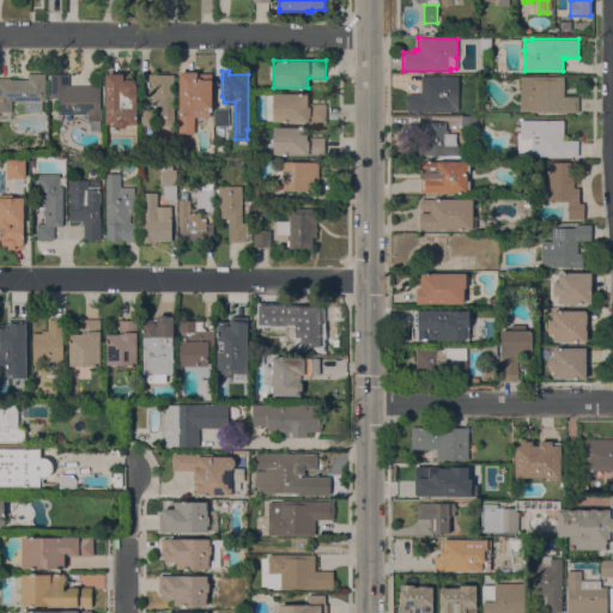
[(105,73),(110,73),(111,73),(111,72),(117,72),(117,73),(123,73),(123,80),(126,79),(128,79),(132,79),(134,82),(137,85),(137,87),(137,92),(137,123),(127,123),(127,125),(125,126),(123,127),(121,127),(120,127),(119,126),(116,125),(111,125),(111,123),(105,123),(105,73)]
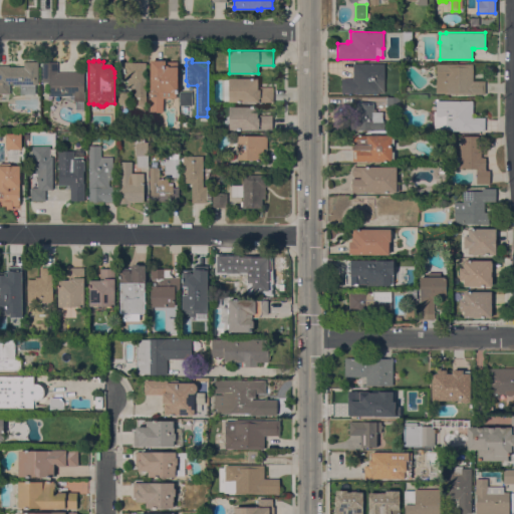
[(150,60),(166,60),(166,61),(178,61),(178,92),(176,92),(176,97),(163,97),(163,111),(150,111),(150,60)]
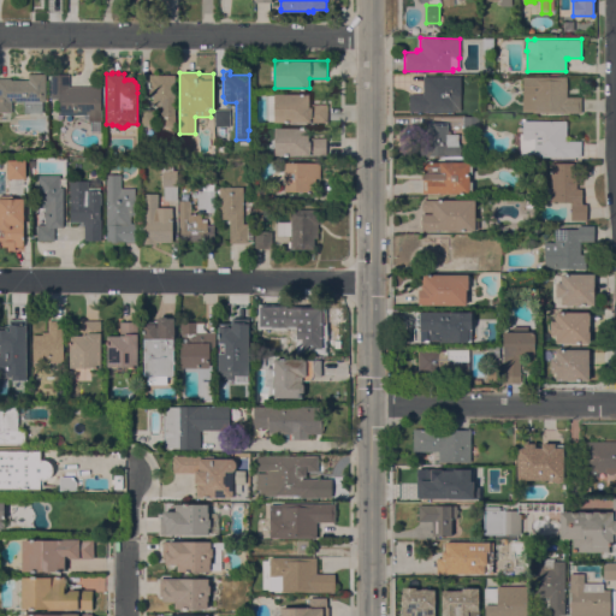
[(0,77),(11,77),(11,80),(28,80),(28,73),(46,73),(46,100),(42,100),(42,112),(24,112),(24,101),(11,101),(11,112),(0,112),(0,77)]
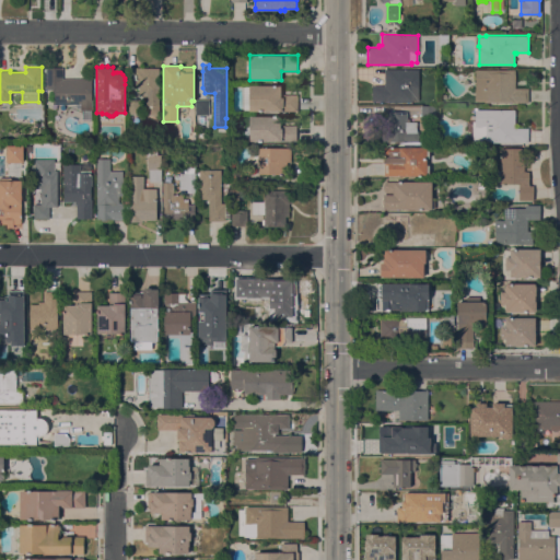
[(46,67),(62,67),(62,79),(92,78),(92,98),(93,98),(93,109),(92,109),(92,120),(82,120),(82,109),(80,109),(80,104),(53,104),(53,89),(46,89),(46,67)]
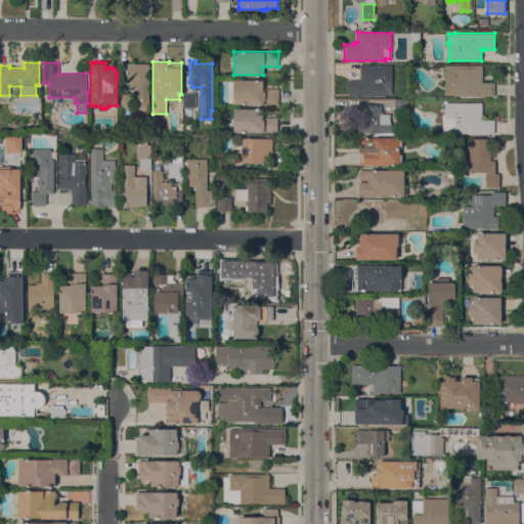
[(148,107),(136,107),(136,88),(130,88),(130,81),(124,81),(124,63),(148,63),(148,107)]
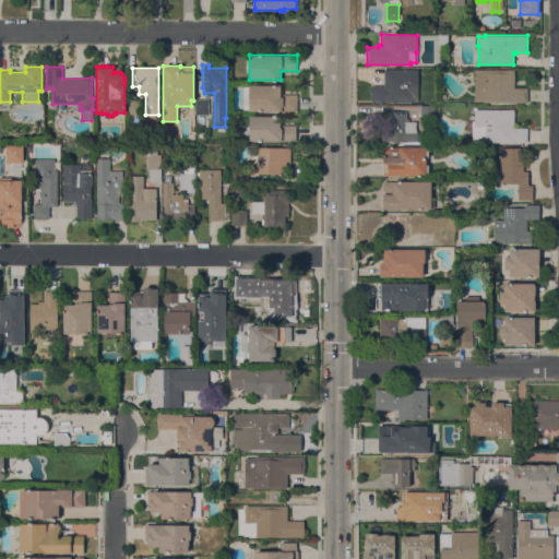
[(418,69),(418,99),(411,99),(411,100),(371,100),(371,85),(383,85),(383,69),(418,69)]
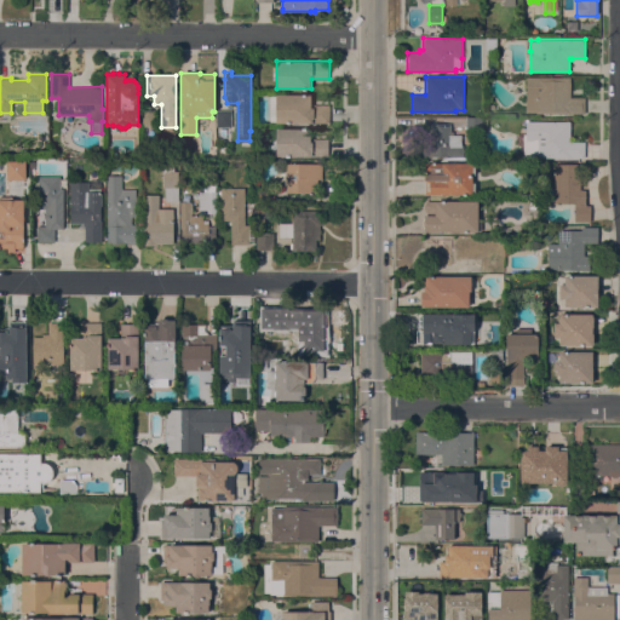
[(570,78),(570,97),(585,97),(585,114),(537,113),(537,112),(526,112),(527,76),(570,78)]
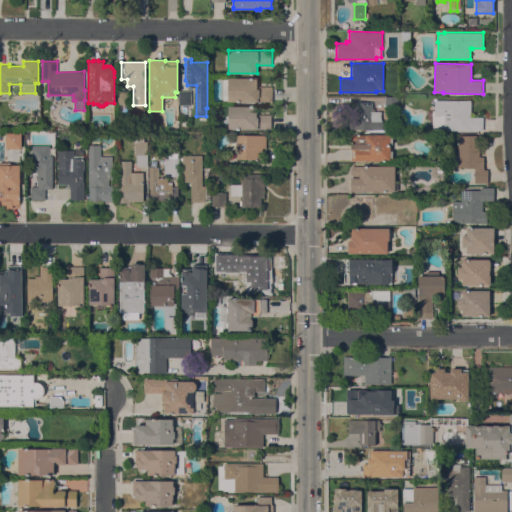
[(257,78),(257,86),(272,86),(272,101),(227,101),(228,78),(257,78)]
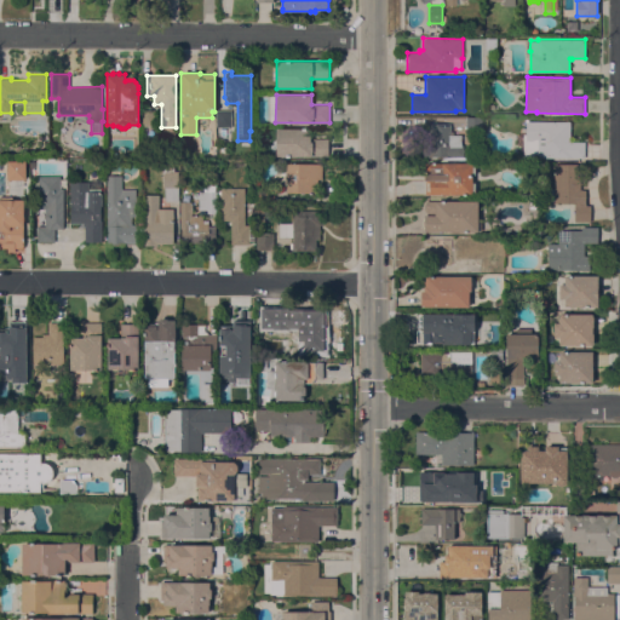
[(156,110),(156,126),(142,126),(142,109),(156,110)]
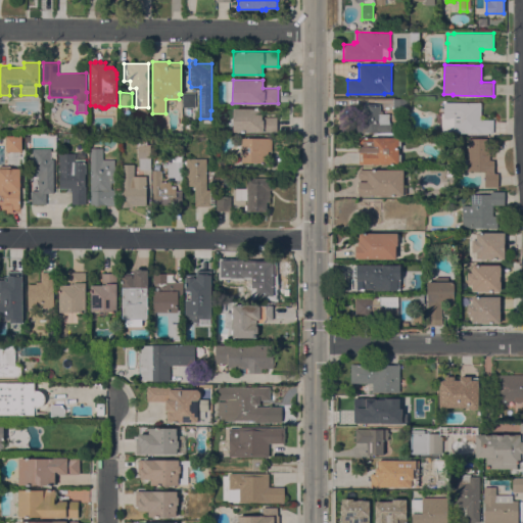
[(195,105),(183,105),(183,93),(194,93),(195,105)]
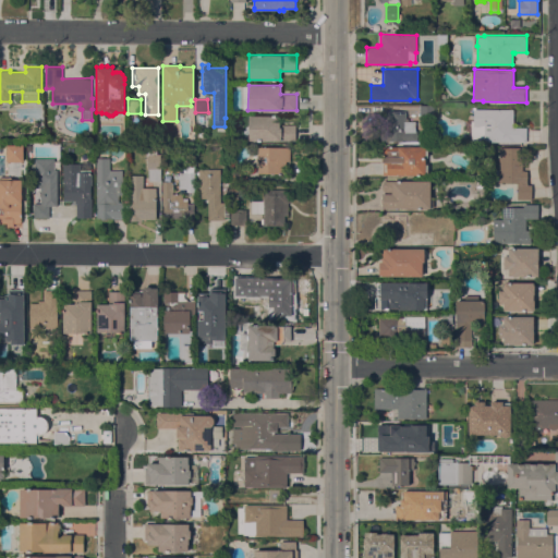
[(434,118),(419,118),(420,105),(434,105),(434,118)]
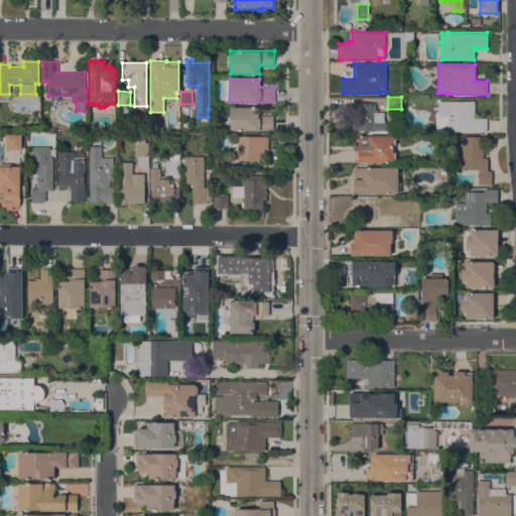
[(475,101),(474,118),(487,118),(487,131),(435,130),(435,119),(430,119),(430,111),(437,111),(437,101),(475,101)]
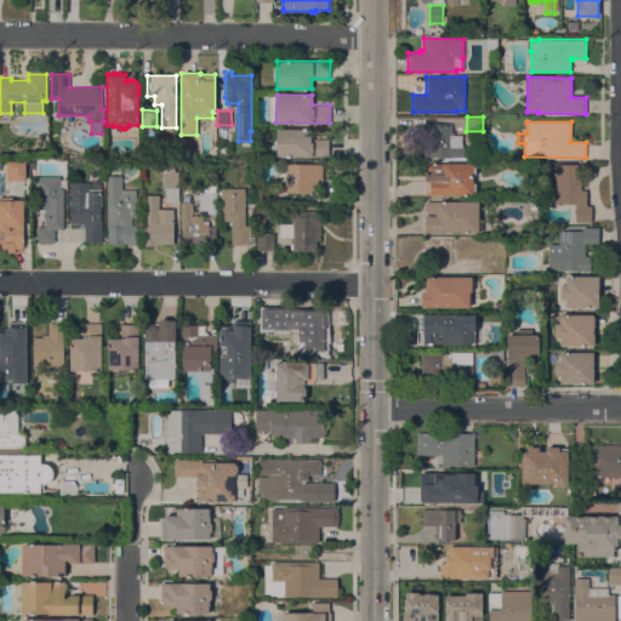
[(462,155),(429,157),(429,124),(450,123),(450,125),(451,125),(451,135),(462,135),(462,155)]
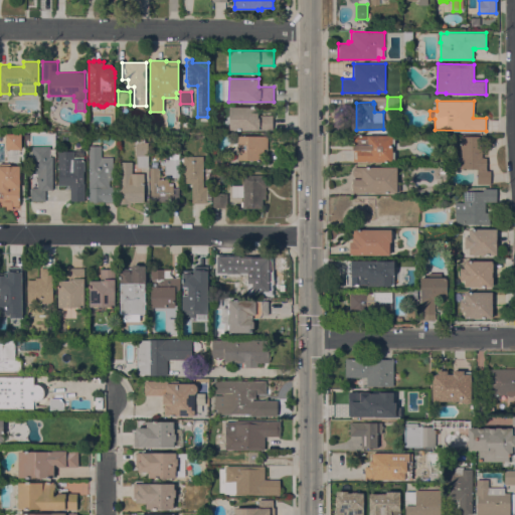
[(258,107),(258,115),(273,115),(273,130),(229,130),(229,107),(258,107)]
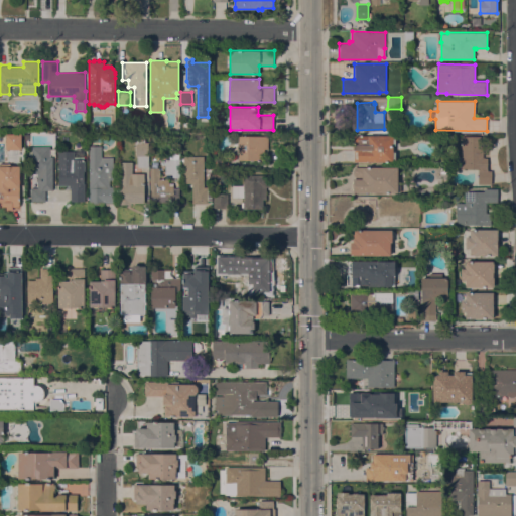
[(6,134),(21,133),(21,149),(6,149),(6,134)]
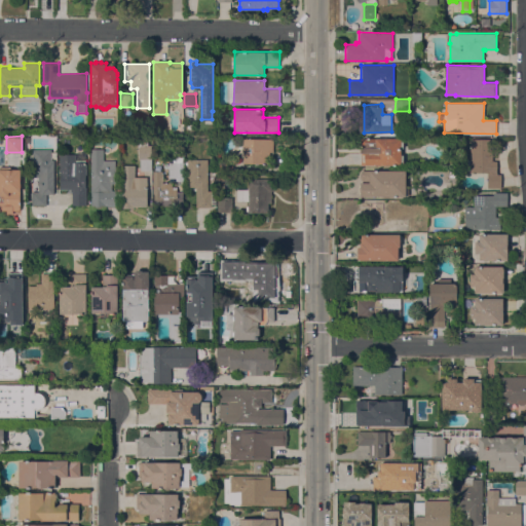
[(138,136),(147,136),(147,145),(151,145),(151,170),(140,170),(140,159),(138,159),(138,136)]
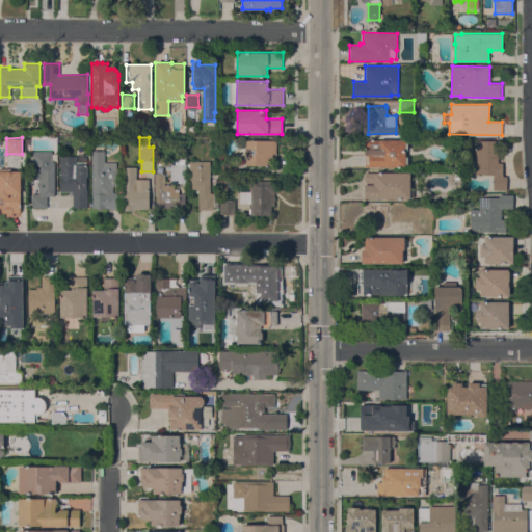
[(365,166),(365,139),(405,139),(405,141),(407,141),(407,150),(405,150),(405,157),(407,157),(407,165),(405,165),(405,167),(365,166)]
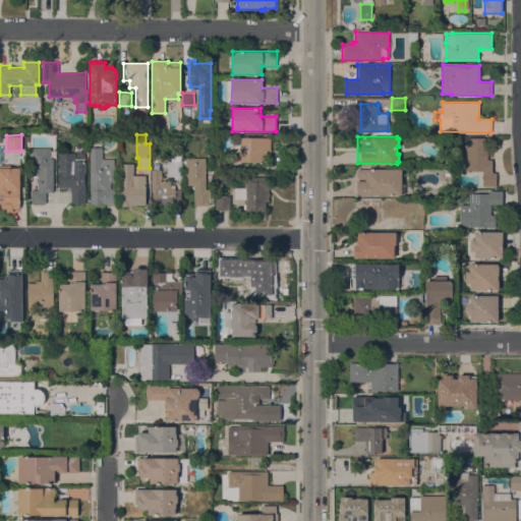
[(482,185),(482,171),(465,171),(465,170),(460,170),(460,158),(465,158),(466,136),(487,137),(487,159),(493,159),(493,172),(497,172),(496,186),(482,185)]
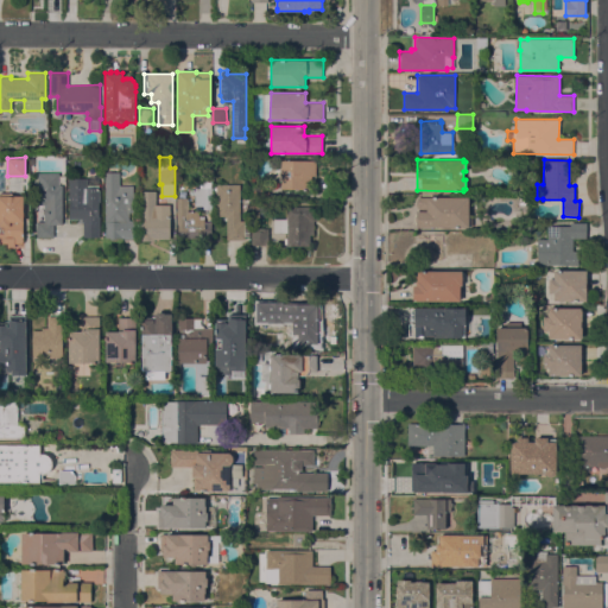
[(316,160),(316,189),(280,188),(280,160),(316,160)]
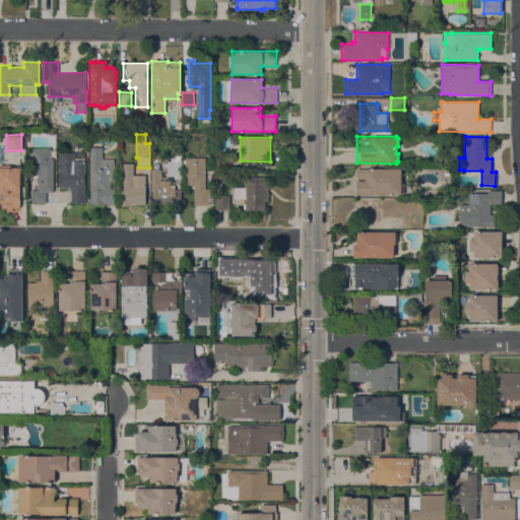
[(51,147),(51,157),(53,157),(53,192),(46,192),(46,203),(30,203),(30,190),(38,190),(38,175),(33,175),(33,147),(51,147)]
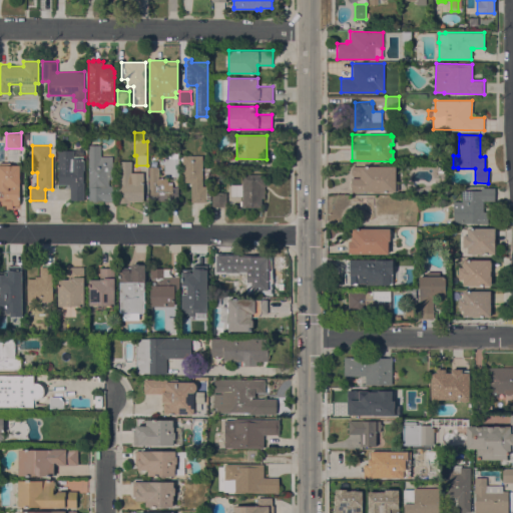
[(88,145),(100,145),(100,156),(112,156),(112,162),(113,162),(113,178),(108,178),(108,185),(115,185),(115,200),(97,200),(97,201),(92,201),(92,200),(88,200),(88,145)]
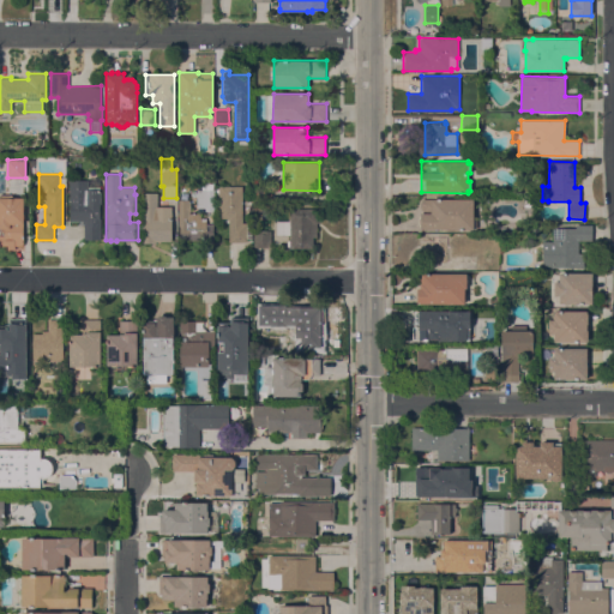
[(100,239),(84,239),(84,224),(82,224),(82,221),(70,221),(70,180),(88,180),(88,187),(100,187),(100,239)]
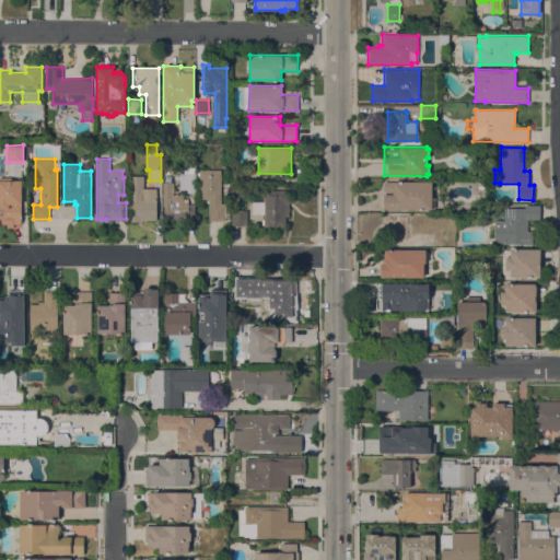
[(179,173),(187,173),(187,171),(188,171),(188,166),(195,166),(195,191),(187,191),(187,189),(179,189),(179,173)]
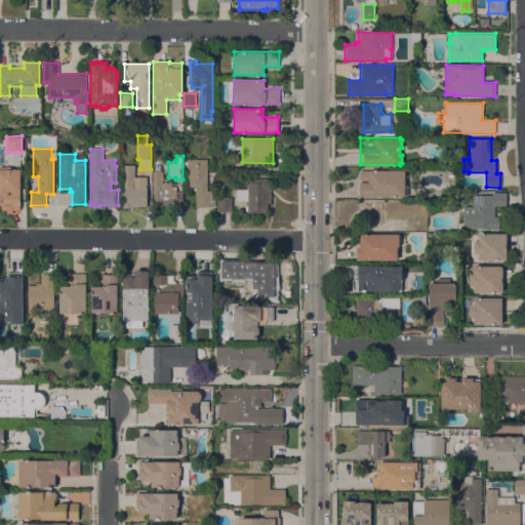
[(195,187),(187,187),(187,159),(207,159),(207,190),(210,190),(210,192),(214,192),(214,204),(211,204),(211,207),(196,207),(195,187)]
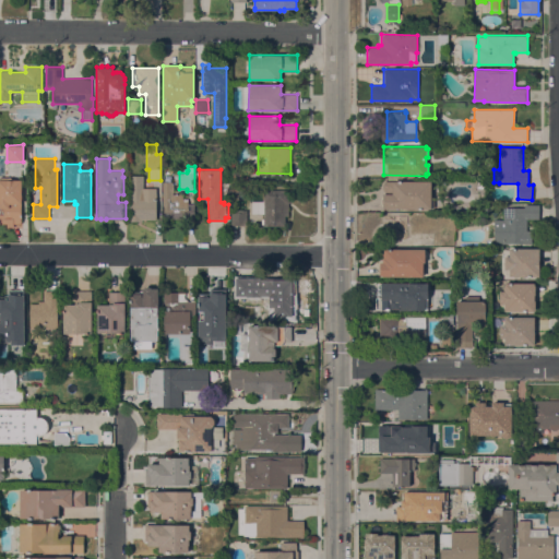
[(247,169),(248,183),(233,185),(232,170),(247,169)]
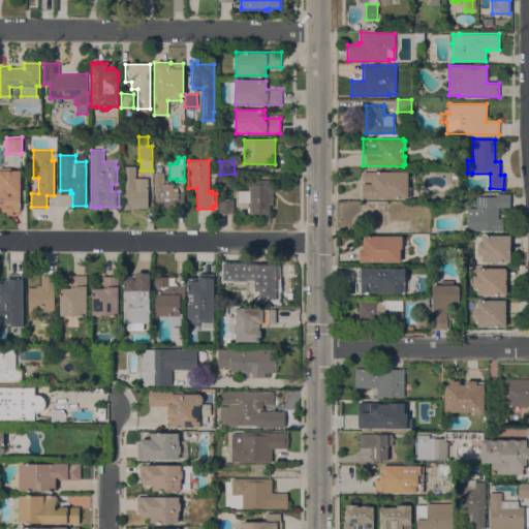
[(148,178),(148,208),(134,208),(134,209),(122,209),(122,194),(123,194),(123,167),(122,167),(122,166),(135,166),(135,178),(148,178)]
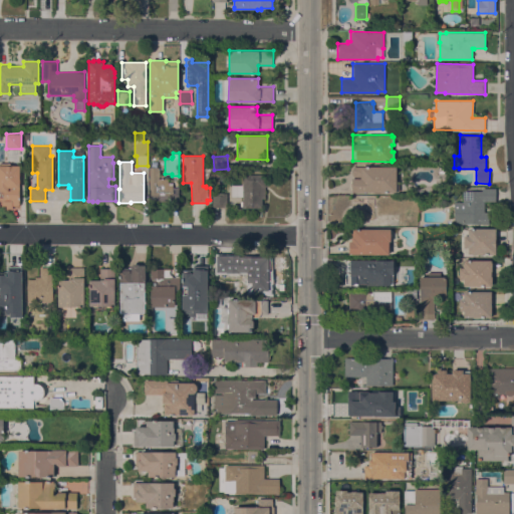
[(0,165),(19,166),(19,206),(0,206),(0,165)]
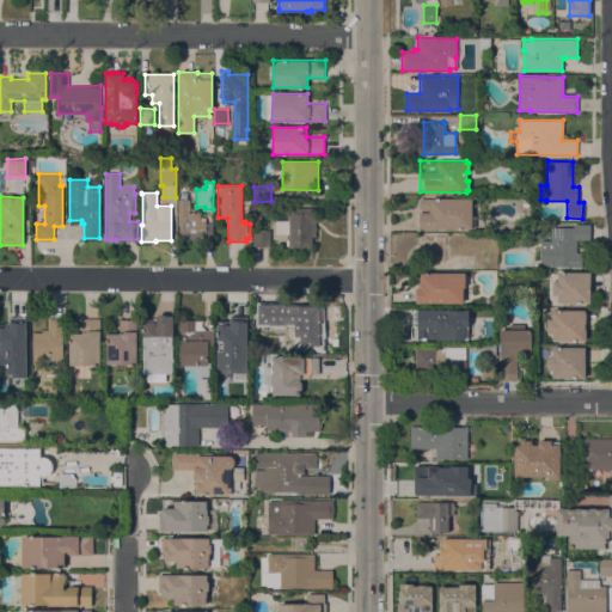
[(471,215),(475,215),(475,228),(420,228),(420,197),(471,199),(471,215)]
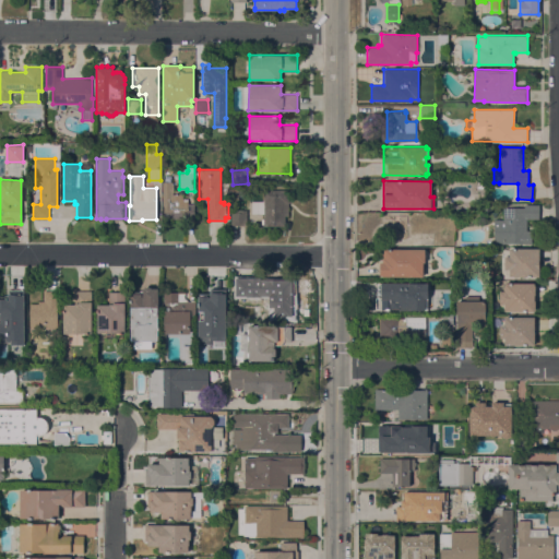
[(163,181),(173,181),(173,185),(174,185),(174,192),(173,192),(173,194),(182,194),(182,199),(188,199),(188,204),(194,204),(194,218),(164,218),(164,205),(162,205),(163,181)]
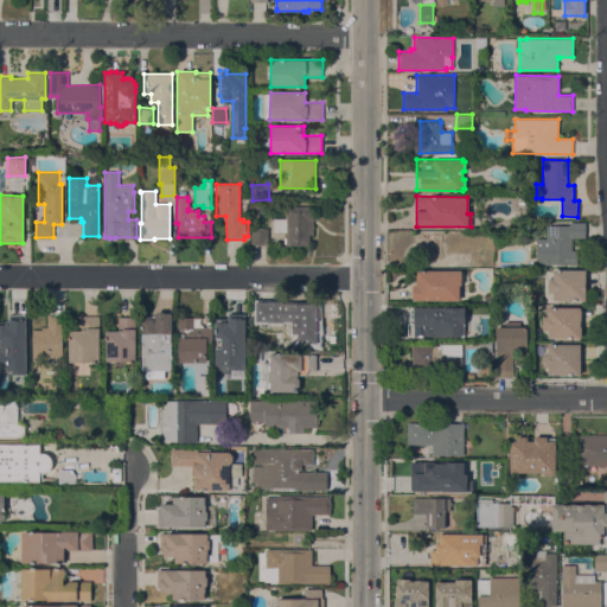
[(315,206),(315,219),(313,219),(313,234),(310,234),(310,246),(286,246),(286,243),(285,243),(283,237),(287,237),(287,232),(273,231),(273,218),(286,218),(286,205),(315,206)]
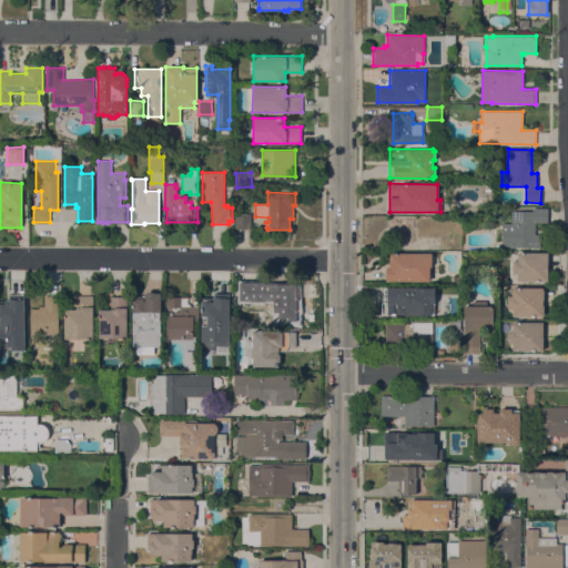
[(535,222),(535,234),(538,234),(538,247),(501,247),(501,223),(511,223),(511,211),(533,211),(533,208),(547,208),(547,222),(535,222)]
